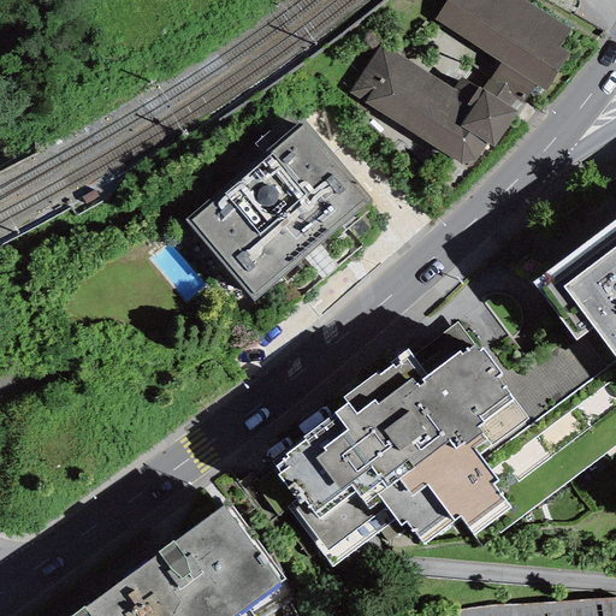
[(569,33),(520,0),(448,0),(436,18),(502,63),(490,78),(517,96),(525,102),(535,86),(544,92),(568,55),(558,49),(569,33)]
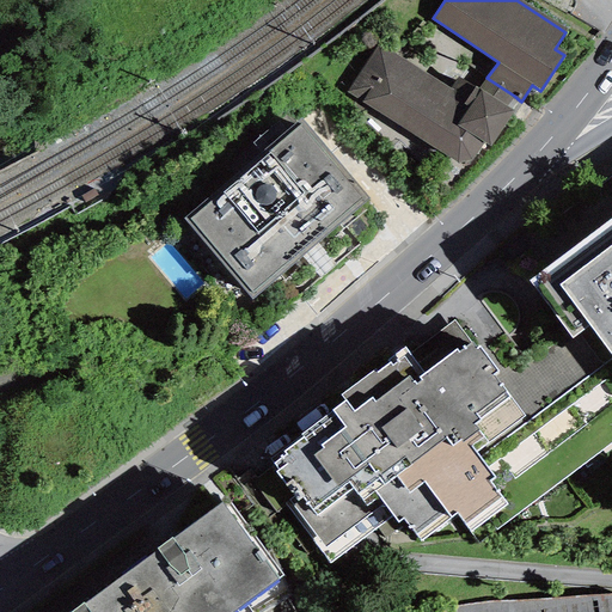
[(479,90),(458,77),(451,90),(390,50),(387,53),(379,47),(347,92),(458,163),(472,159),(483,142),(491,148),(516,112),(507,108),(514,96),(487,78),(479,90)]
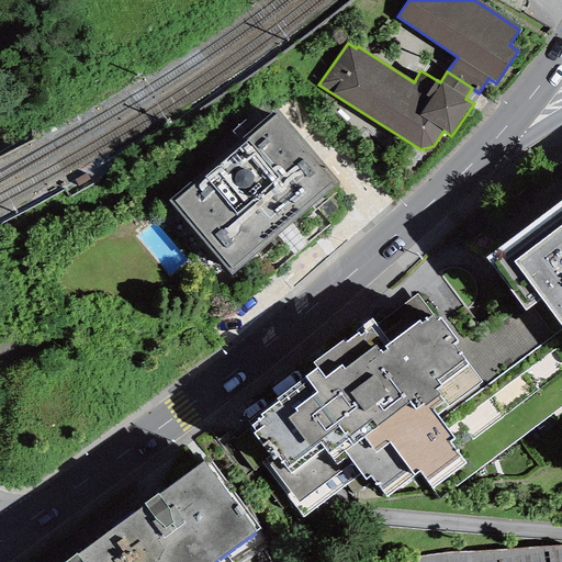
[(278,111),(169,202),(231,276),(339,183),(278,111)]
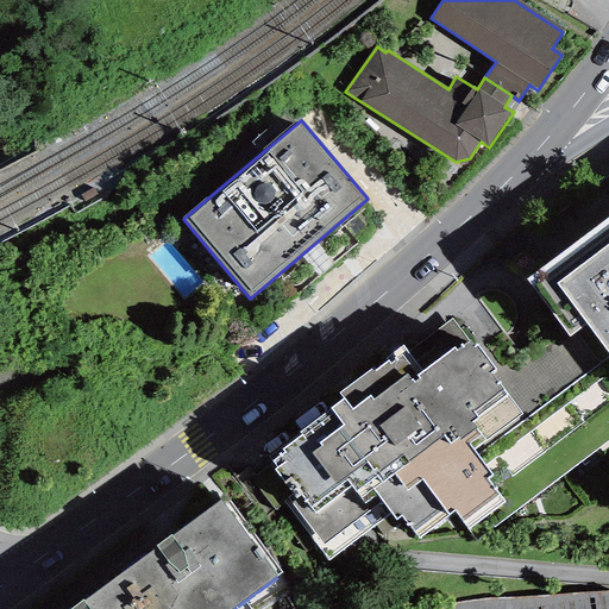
[(608,217),(526,278),(570,337),(588,324),(608,352),(608,217)]
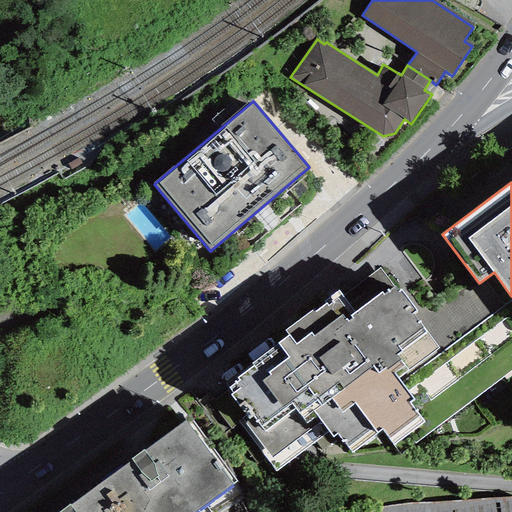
[(397,379),(438,348),(412,313),(416,310),(401,290),(398,292),(380,269),(343,296),(338,291),(285,330),(289,335),(251,364),(252,366),(237,377),(239,381),(229,388),(233,393),(229,395),(245,417),(238,422),(275,472),(329,431),(333,436),(337,433),(352,454),(384,430),(394,443),(423,421),(410,403),(413,400),(397,379)]
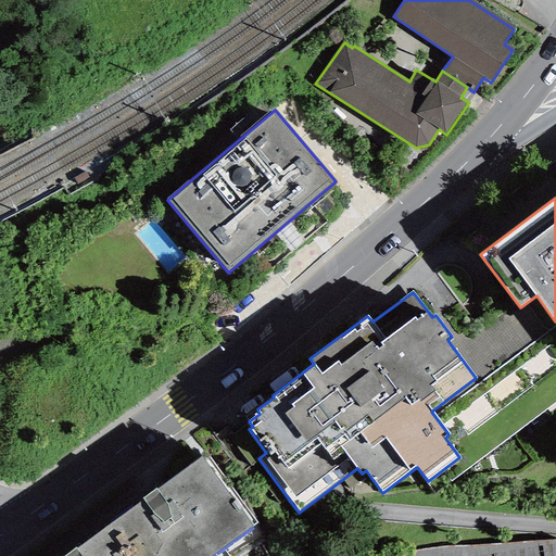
[(144,501),(114,522),(139,555),(212,555),(256,525),(205,456),(158,491),(155,489),(142,498),(144,501)]
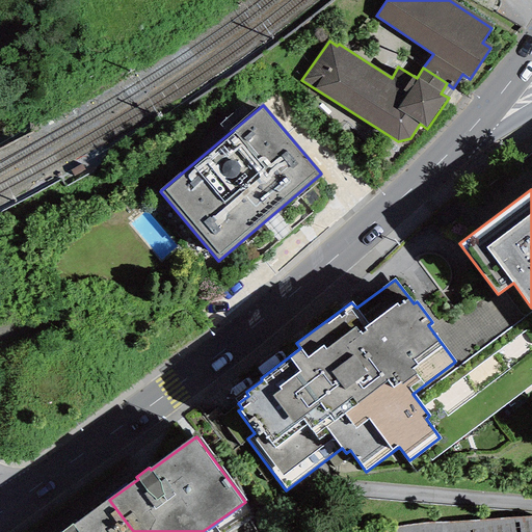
[(133,531),(109,500),(74,527),(73,525),(61,531),(133,531)]
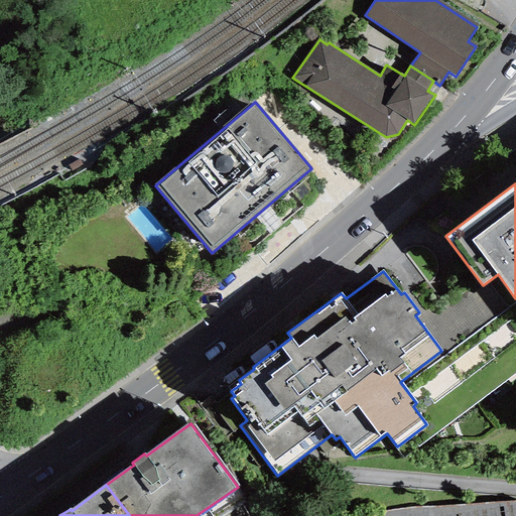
[(375,515),(515,515),(515,498),(416,505),(375,511),(375,515)]
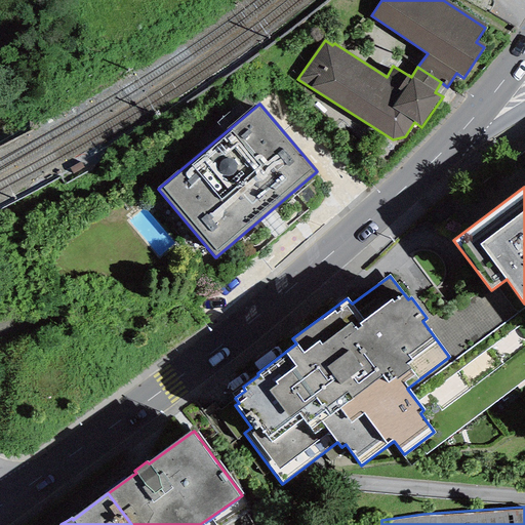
All buildings are outlined.
